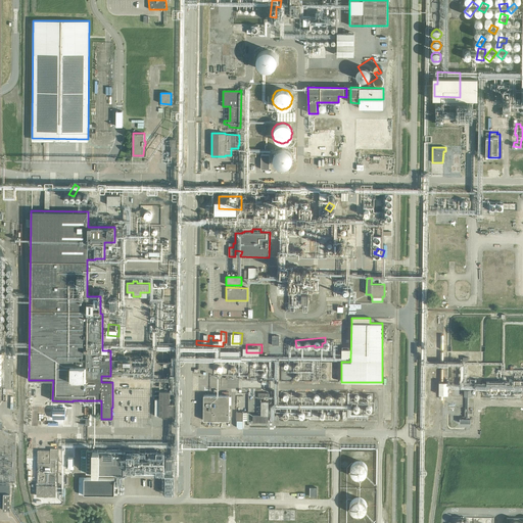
[(224,363),(218,367),(221,371),(227,367),(224,363)]
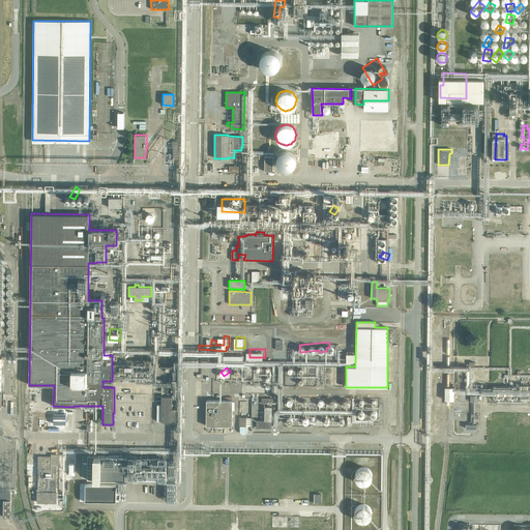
[(5,401),(11,405),(19,395),(17,393),(19,390),(17,389),(19,385),(17,384),(5,401)]
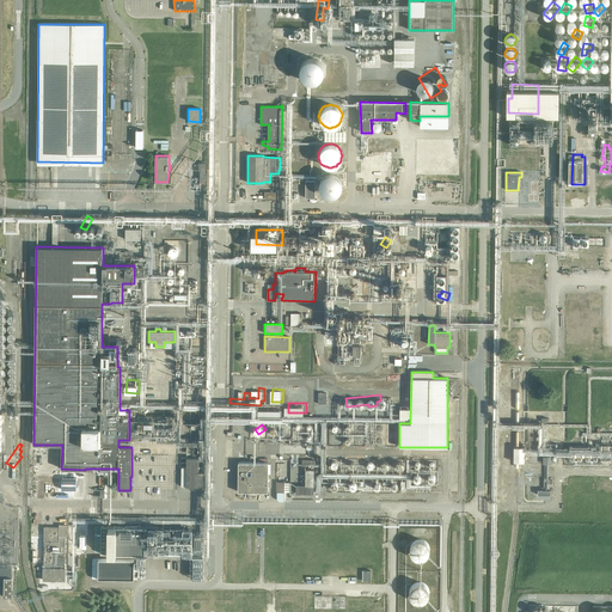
[(199,458),(187,458),(187,487),(204,487),(204,472),(199,472),(199,458)]
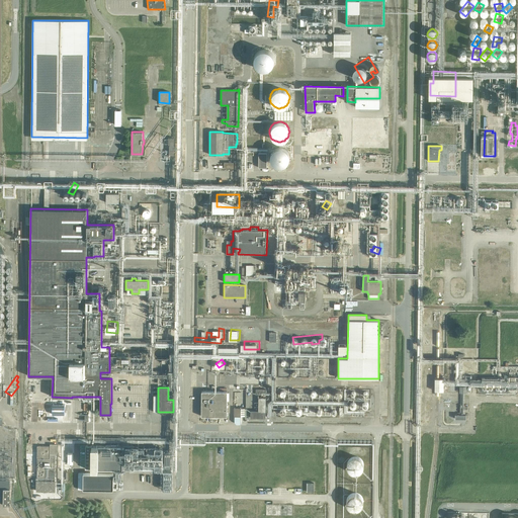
[(201,416),(227,417),(227,392),(201,392),(201,416)]
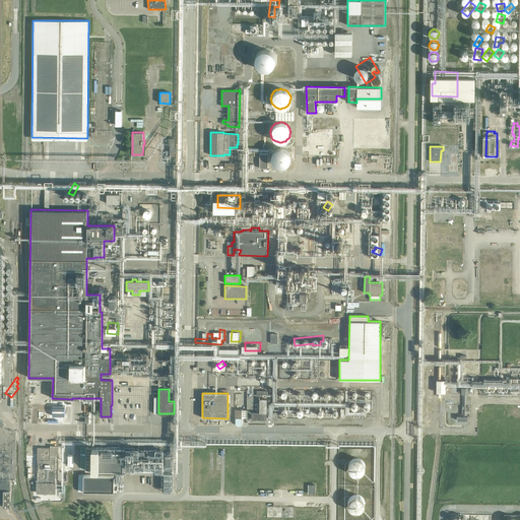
[(251,412),(251,419),(266,419),(266,399),(259,399),(259,412),(251,412)]
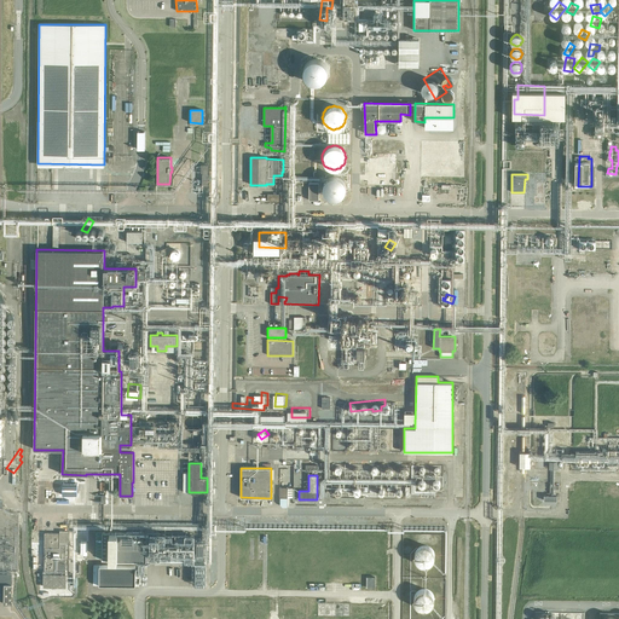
[(73,482),(58,482),(58,493),(73,493),(73,482)]
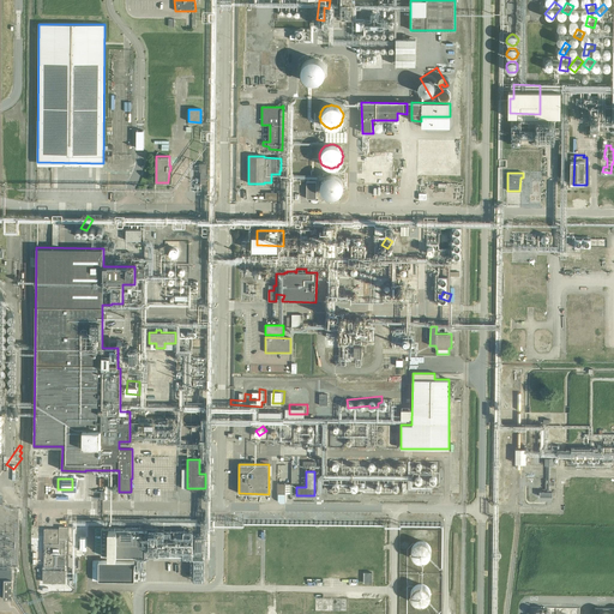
[(280,493),(292,494),(293,481),(280,481),(280,493)]
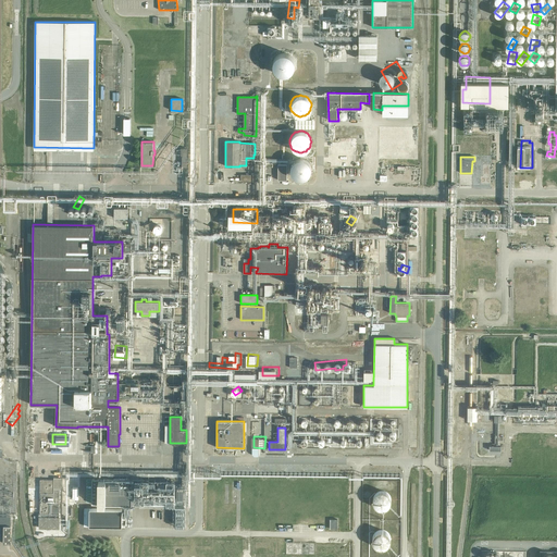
[(114,499),(114,470),(102,470),(102,494),(98,494),(98,493),(95,493),(95,491),(93,491),(93,502),(128,503),(128,499),(114,499)]
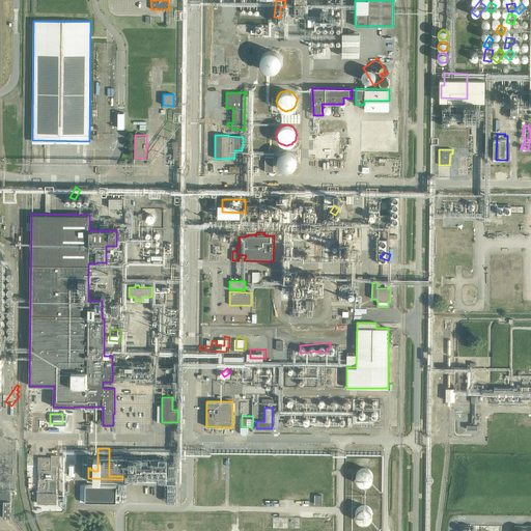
[(51,457),(37,456),(37,478),(37,503),(55,503),(55,500),(57,500),(57,488),(55,488),(56,466),(57,466),(58,455),(51,455),(51,457)]
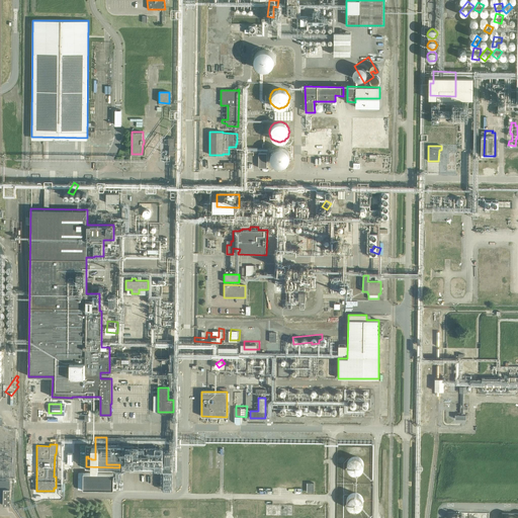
[(375,479),(375,444),(353,444),(353,447),(346,447),(347,479),(375,479)]
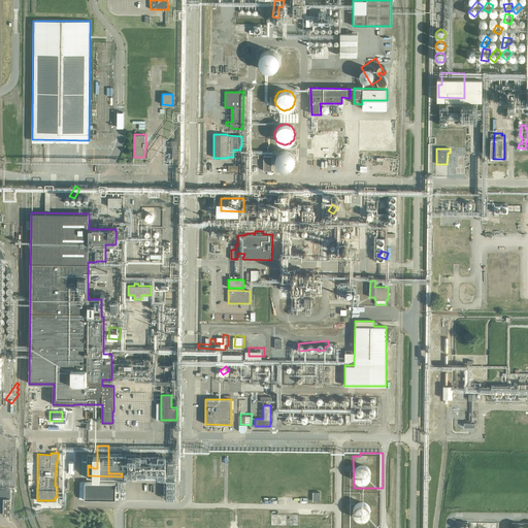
[(127,473),(127,476),(131,476),(131,475),(138,476),(138,472),(140,473),(140,468),(136,468),(136,471),(132,470),(131,474),(127,473)]
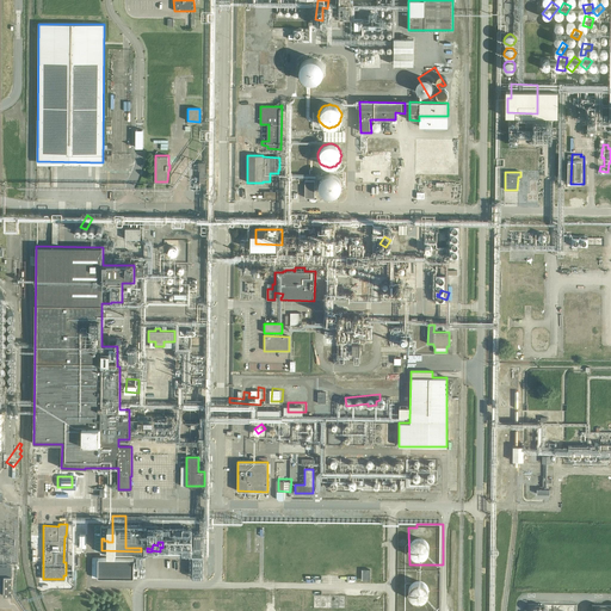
[(205,551),(196,551),(196,575),(192,575),(192,578),(207,578),(205,551)]
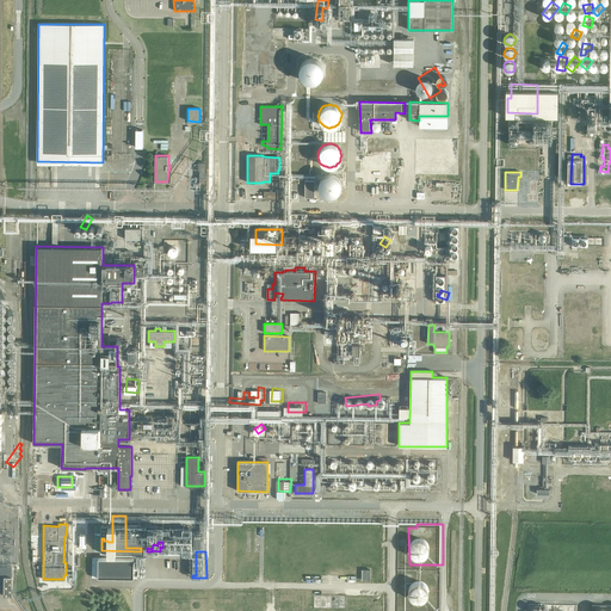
[(94,556),(93,576),(136,578),(137,559),(102,557),(102,556),(94,556)]
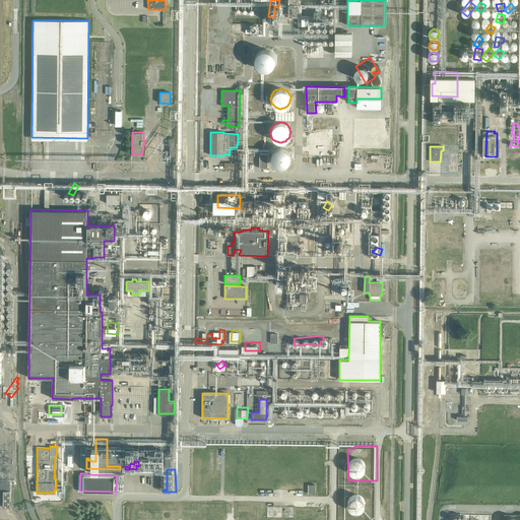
[(9,481),(0,481),(0,503),(2,504),(2,507),(9,507),(9,481)]
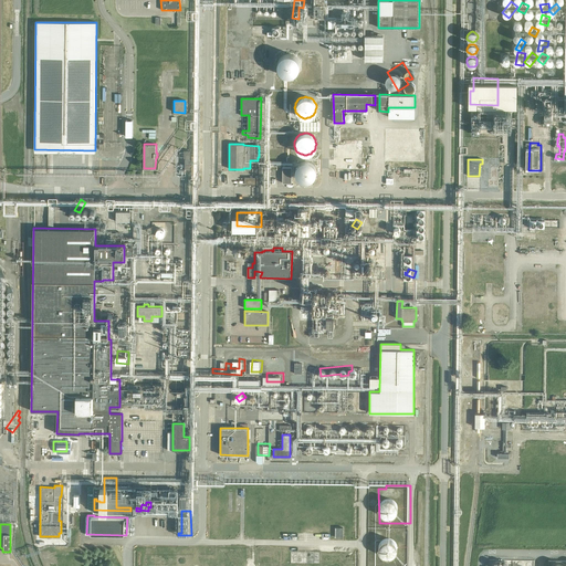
[(378,551),(392,559),(402,542),(400,541),(401,536),(390,530),(378,551)]
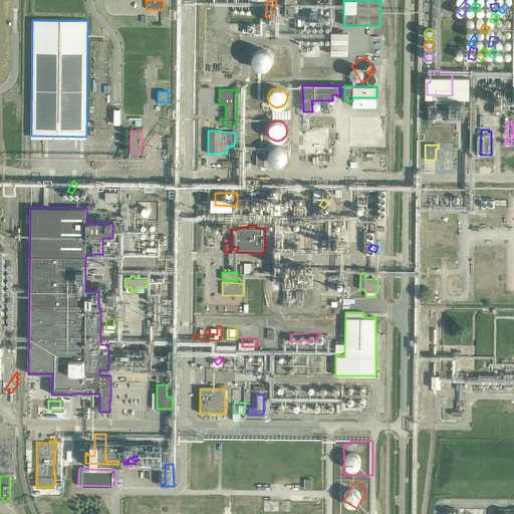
[(291,500),(265,499),(265,510),(291,510),(291,500)]
